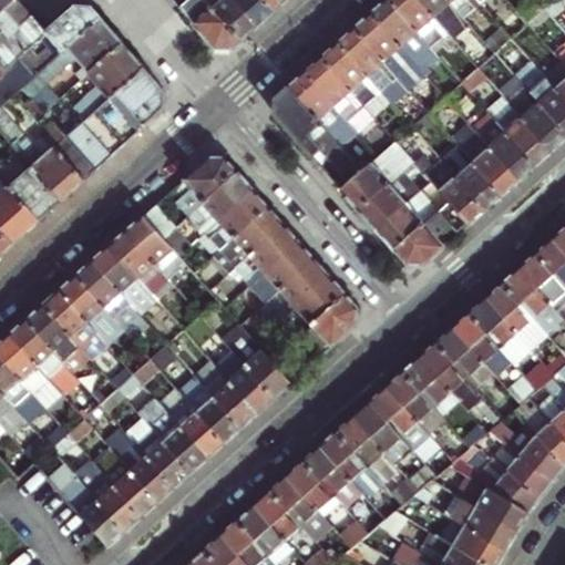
[(0,27),(2,30),(8,37),(31,17),(17,0),(0,0),(0,27)]
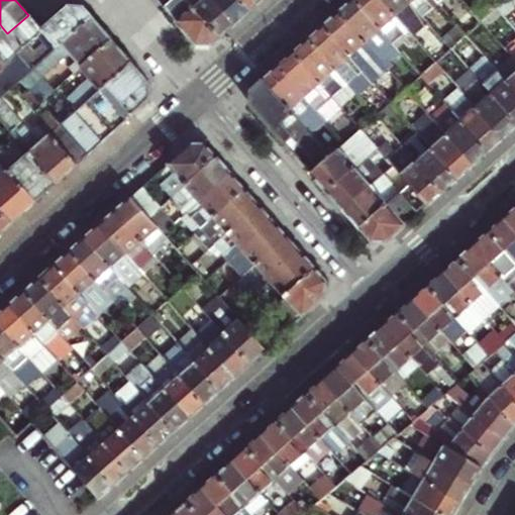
[(210,43),(218,36),(186,0),(157,0),(195,42),(203,43),(210,43)]
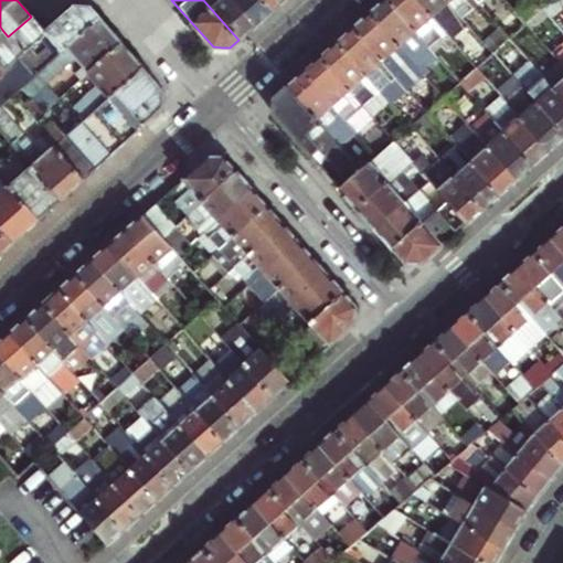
[(251,29),(255,25),(233,0),(203,0),(238,40),(251,29)]
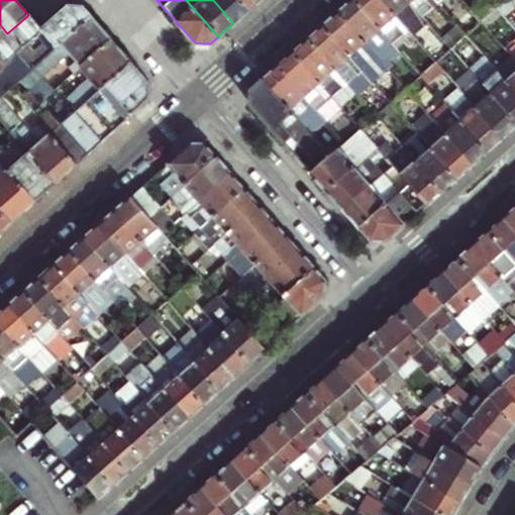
[(244,12),(248,9),(239,0),(213,0),(233,23),(244,12)]
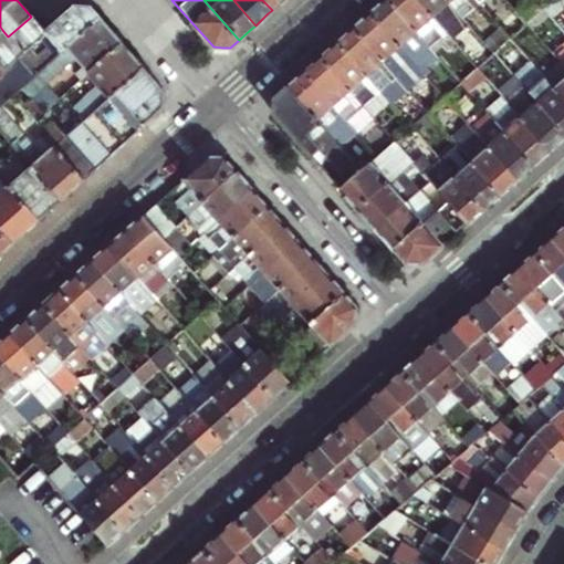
[(262,0),(272,10),(283,0),(262,0)]
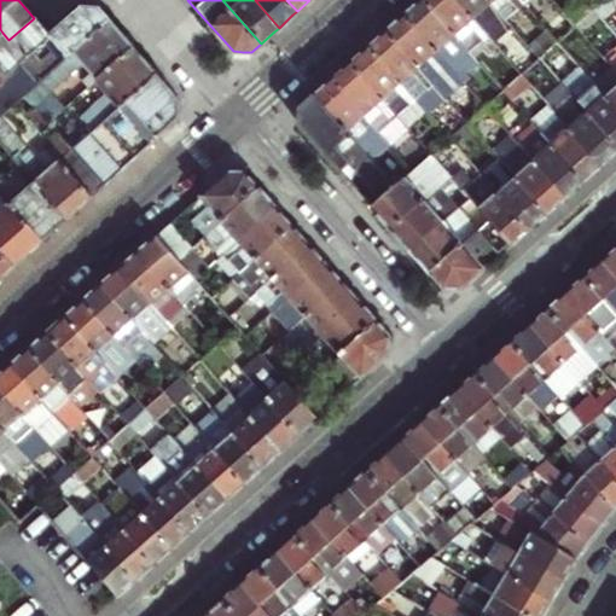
[(413,6),(402,15),(457,76),(462,81),(468,76),(464,73),(476,60),(422,0),(419,0),(413,6)]
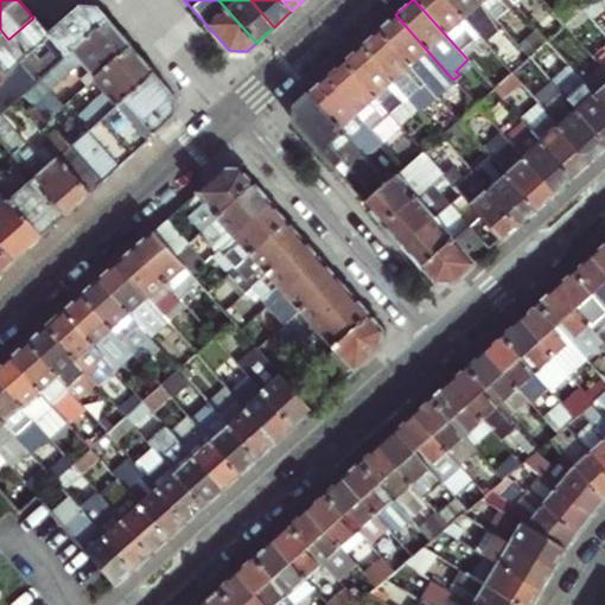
[(414,0),(467,59),(485,44),(483,40),(446,0),(414,0)]
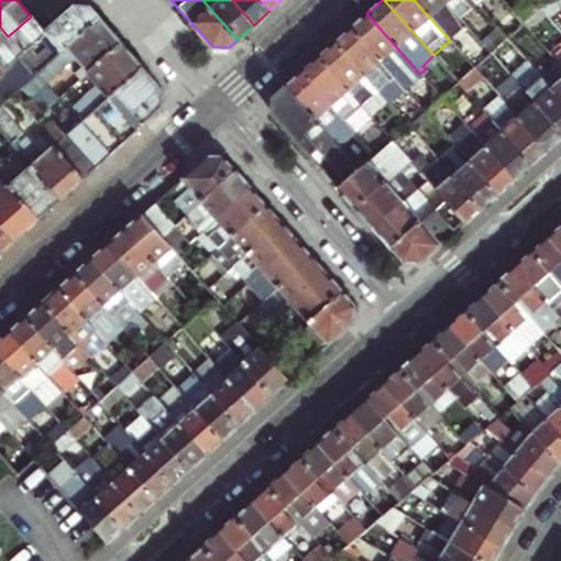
[(414,0),(448,37),(463,23),(459,18),(442,0),(414,0)]
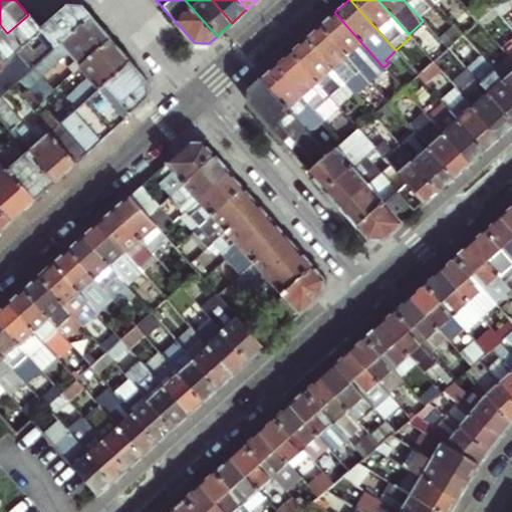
[(404,0),(419,16),(434,2),(432,0),(404,0)]
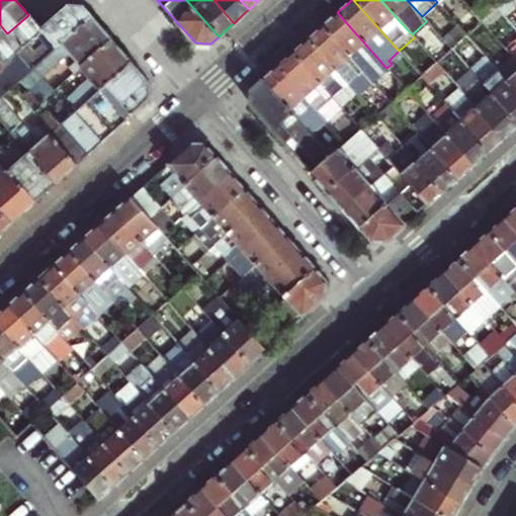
[(481,21),(496,7),(489,0),(483,0),(470,10),(481,21)]
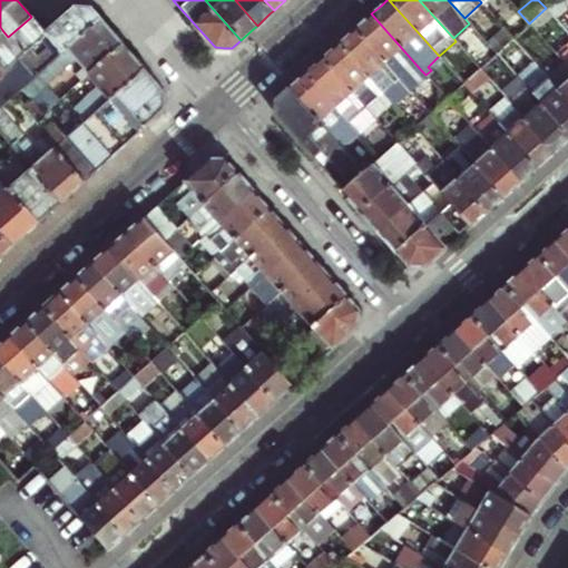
[(567,0),(555,0),(546,8),(551,15),(554,17),(567,3),(567,0)]
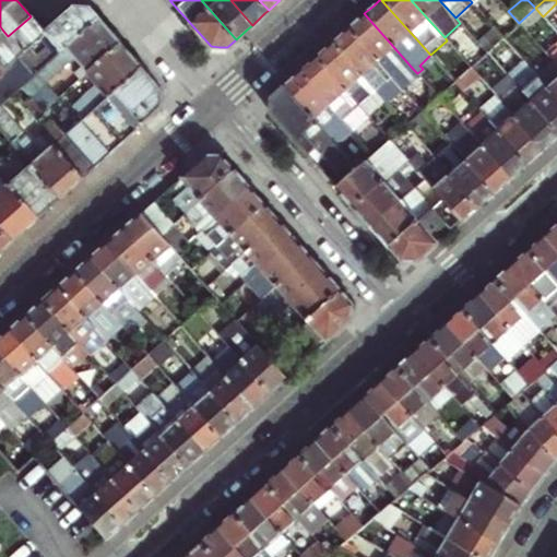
[(34,74),(98,18),(89,8),(82,8),(72,7),(45,32),(43,34),(50,42),(34,56),(26,48),(18,56),(34,74)]
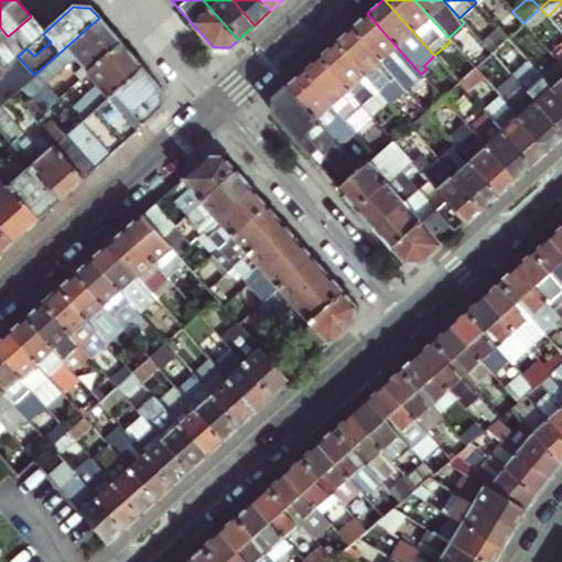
[(546,14),(540,8),(523,23),(529,30),(546,14)]
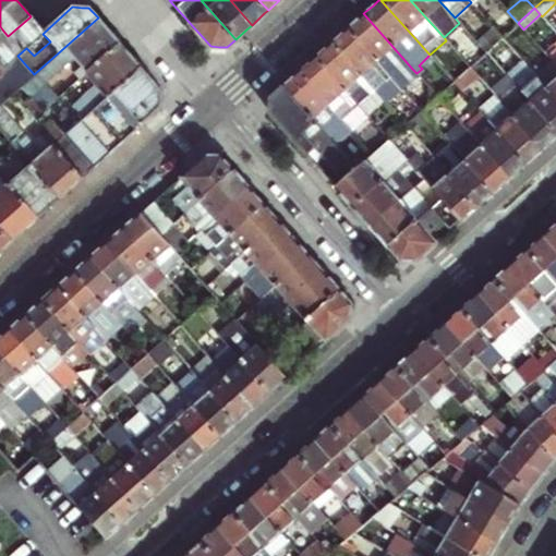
[(355,21),(348,27),(400,86),(405,81),(402,77),(412,69),(363,13),(355,21)]
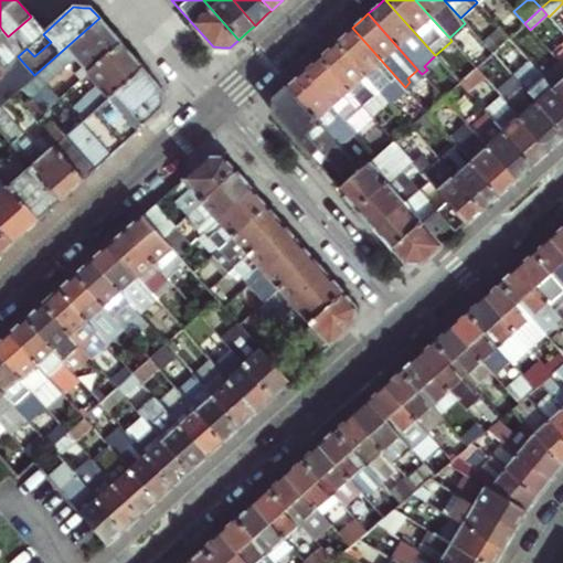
[(43,34),(45,32),(35,20),(31,17),(8,36),(2,30),(0,32),(0,64),(3,68),(18,56),(27,49),(43,34)]
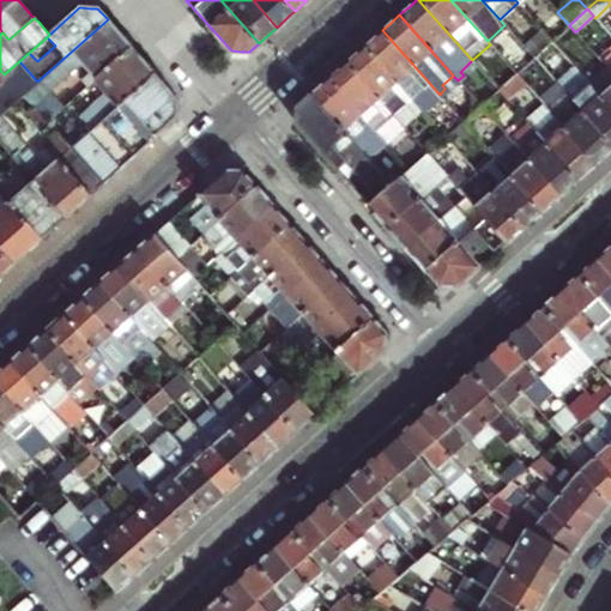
[(95,79),(131,47),(119,32),(108,19),(37,82),(22,96),(46,122),(65,106),(49,89),(80,62),(89,72),(82,78),(88,85),(95,79)]
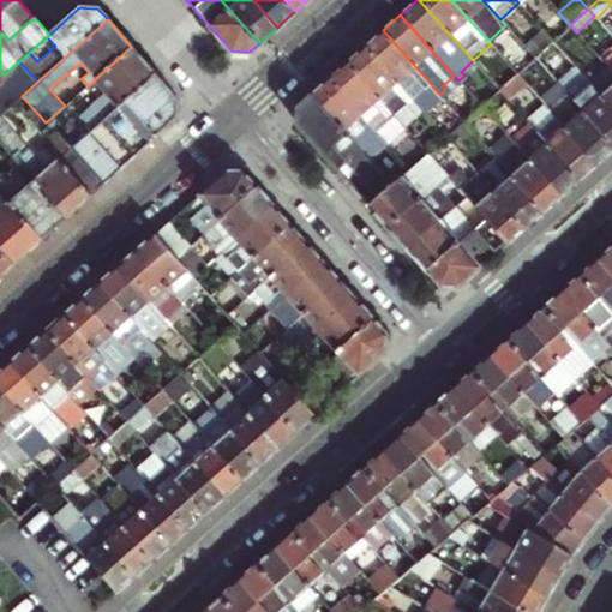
[(523,46),(534,57),(552,41),(543,29),(523,46)]
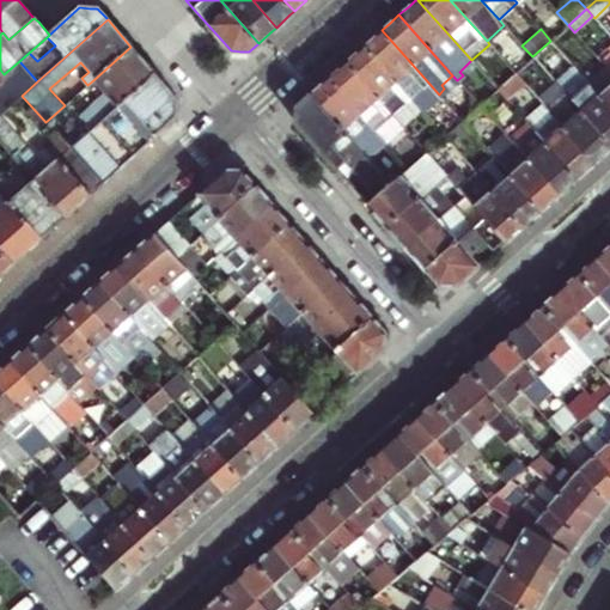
[(374,37),(364,47),(420,110),(422,114),(440,97),(439,95),(382,30),(374,37)]
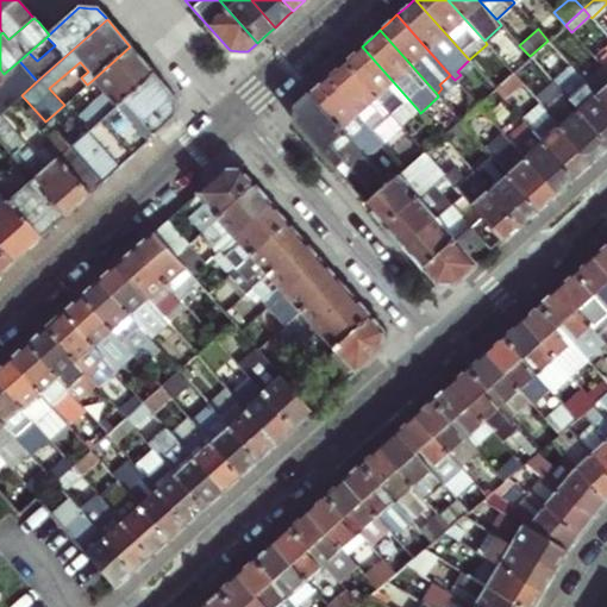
[(606,52),(604,56),(594,44),(587,50),(601,66),(606,72),(606,52)]
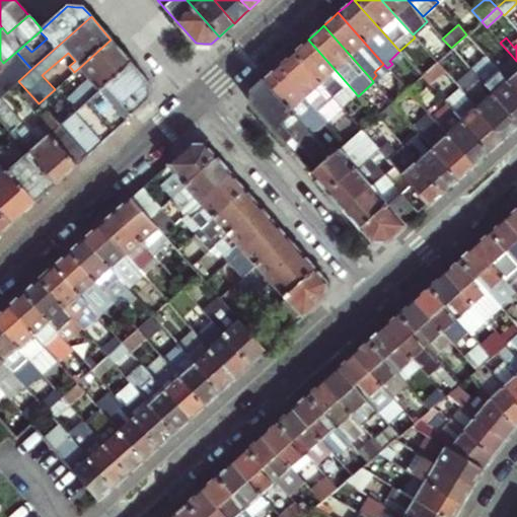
[(68,94),(79,107),(132,62),(121,51),(111,40),(80,67),(89,76),(68,94)]
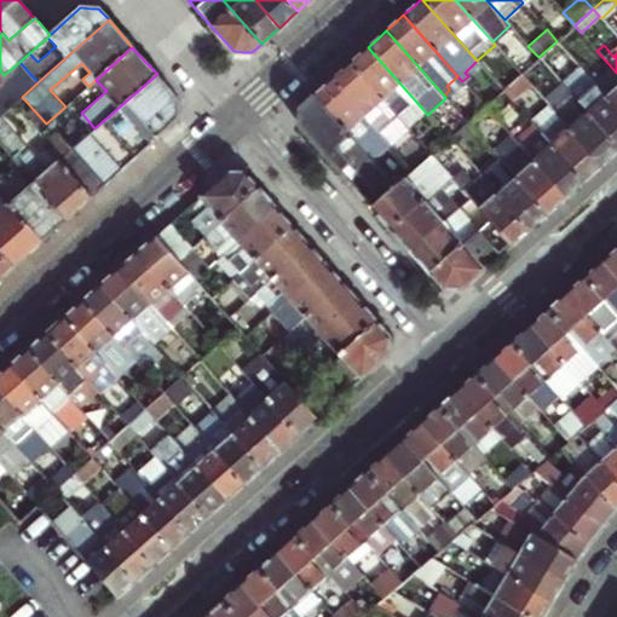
[(361,53),(350,63),(407,128),(425,111),(368,47),(361,53)]
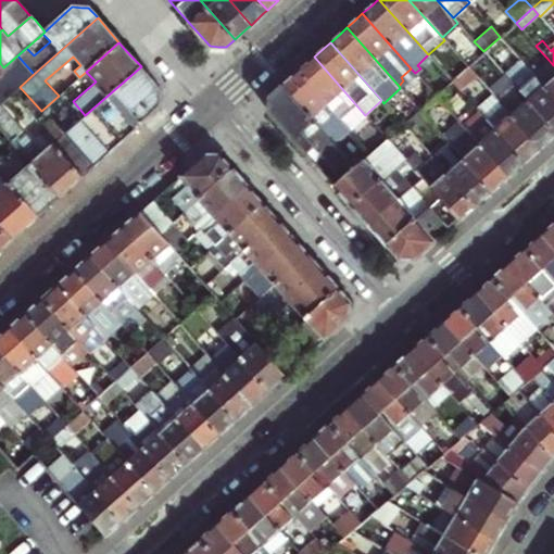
[(0,103),(20,87),(34,74),(17,55),(3,67),(0,63),(0,103)]
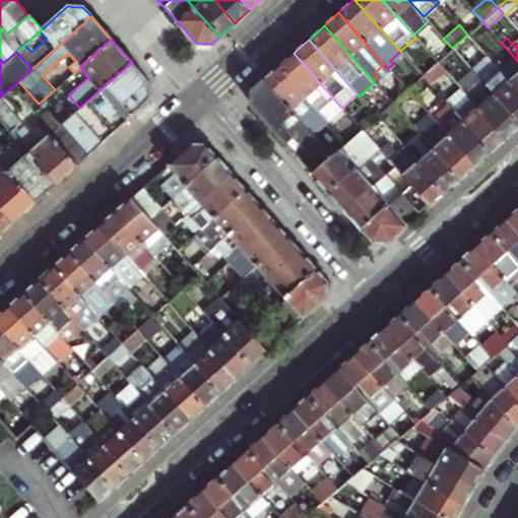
[(422,75),(437,61),(428,52),(412,65),(422,75)]
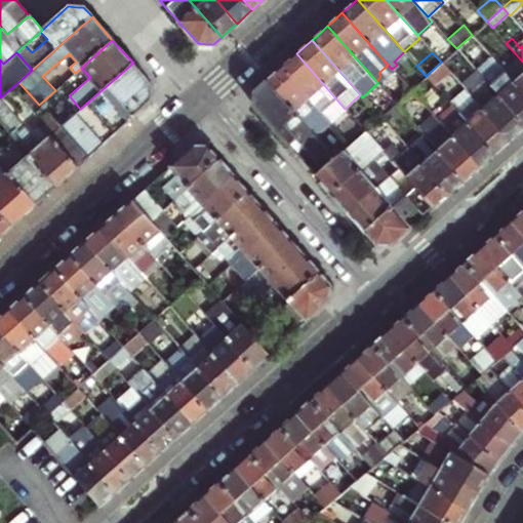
[(291,58),(281,68),(330,122),(345,109),(296,53),(291,58)]
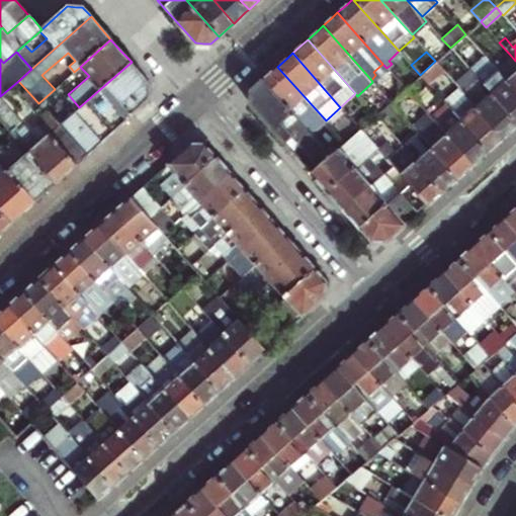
[(515,90),(492,63),(485,56),(468,69),(515,121),(515,90)]
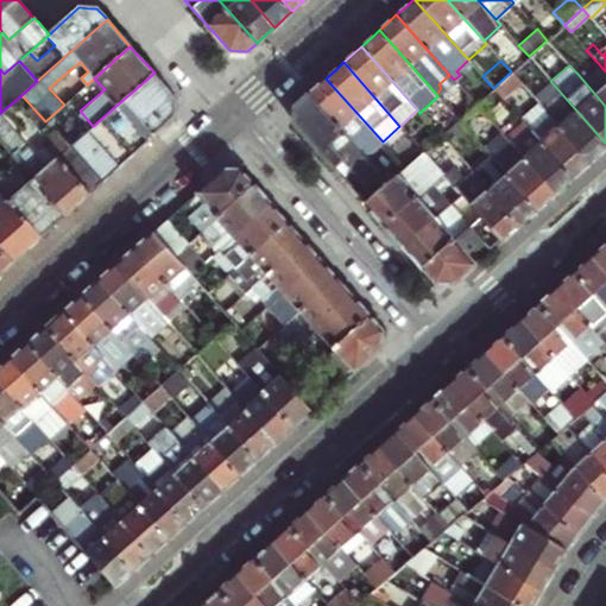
[(605,71),(600,65),(587,76),(581,70),(578,74),(605,106),(605,71)]
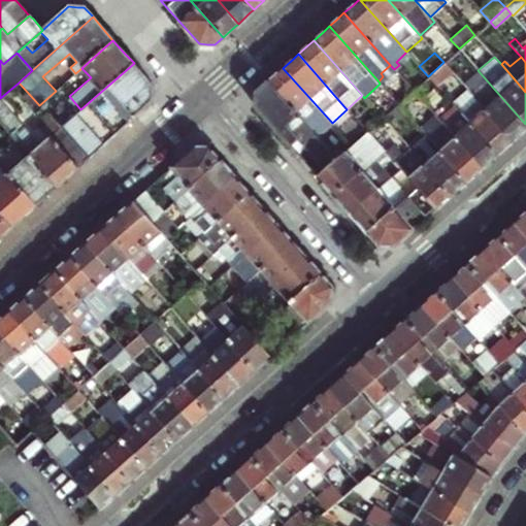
[(449,68),(444,62),(428,76),(433,81),(449,68)]
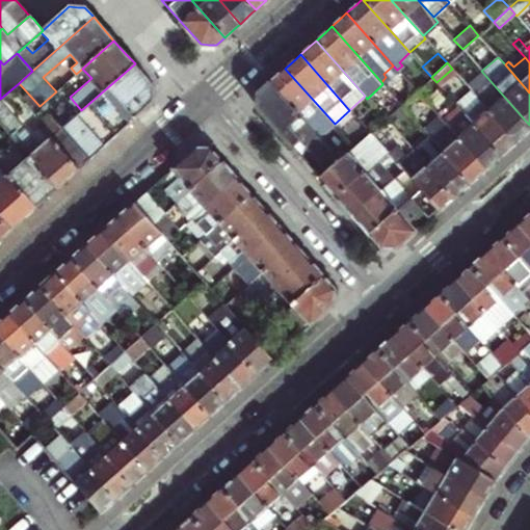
[(81,110),(62,127),(89,158),(111,139),(153,101),(154,95),(155,85),(135,63),(81,110)]
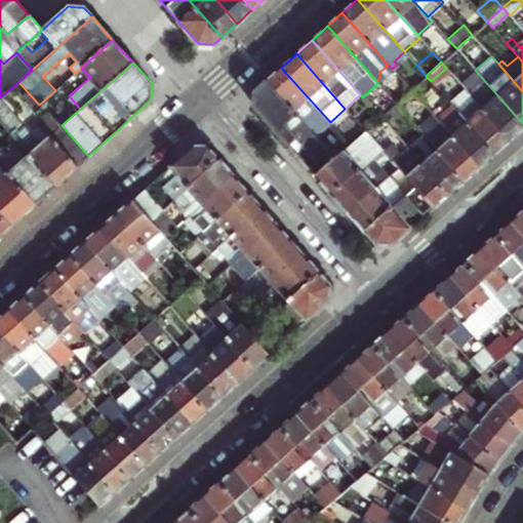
[(275,73),(266,81),(315,135),(330,122),(281,68),(275,73)]
